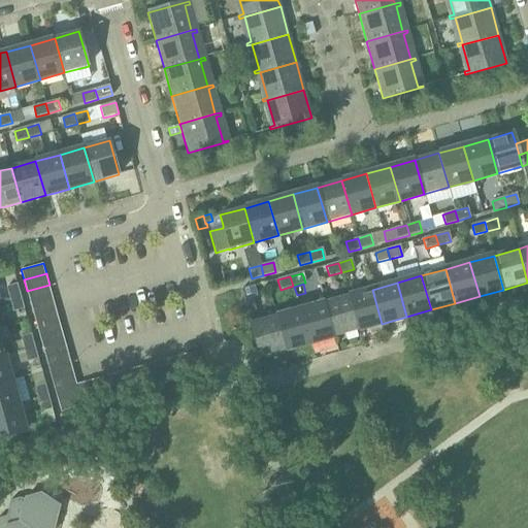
[(7,288),(10,300),(21,297),(18,285),(7,288)]
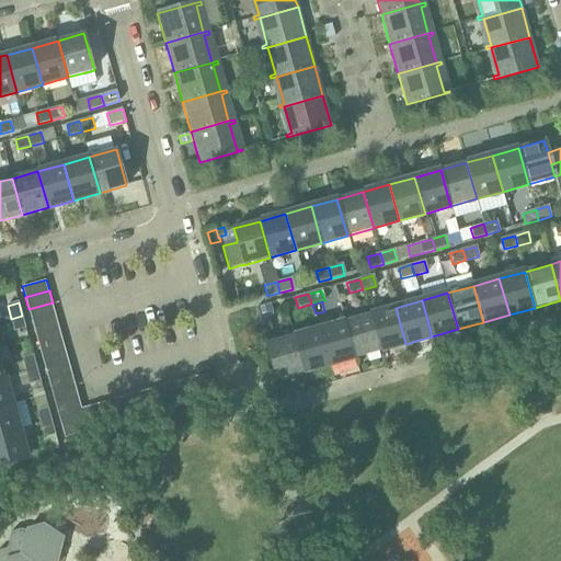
[(32,321),(56,315),(53,302),(29,309),(32,321)]
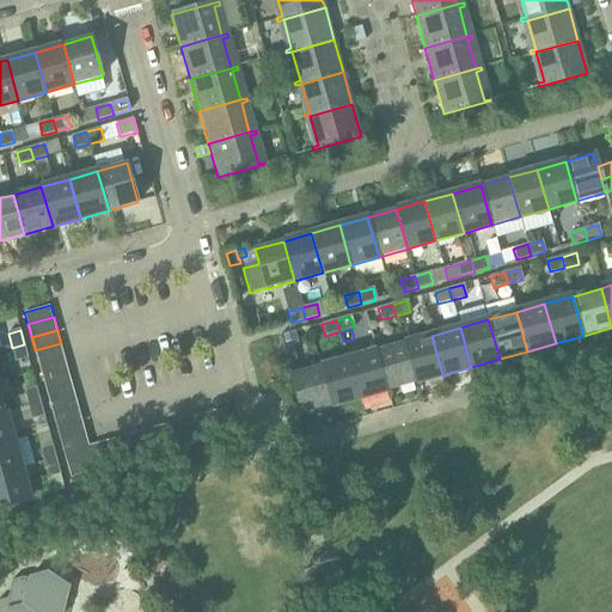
[(293,332),(280,336),(283,348),(297,343),(293,332)]
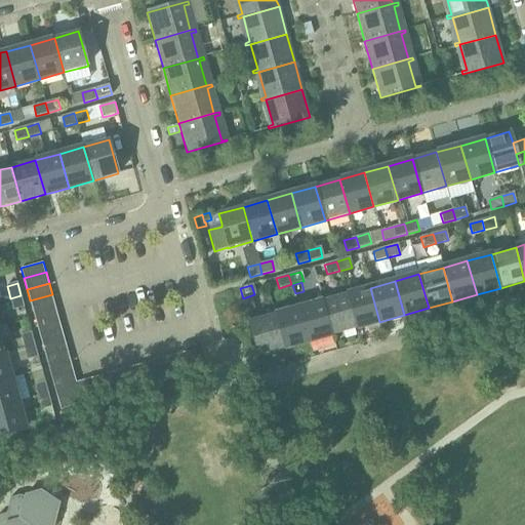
[(356,328),(379,322),(370,288),(346,294),(356,328)]
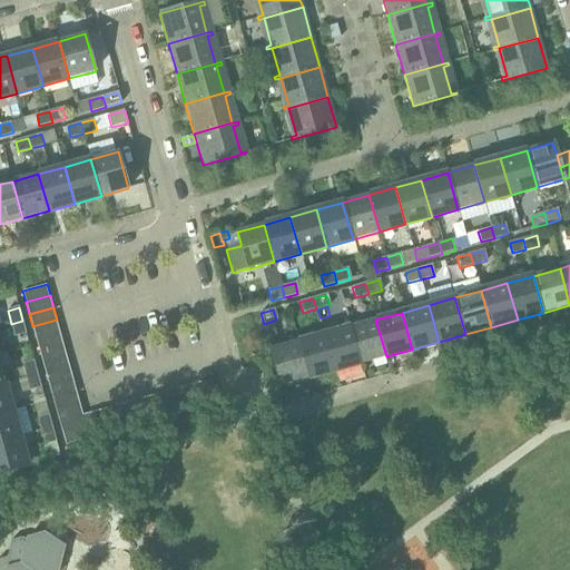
[(60,332),(57,320),(32,326),(36,338),(60,332)]
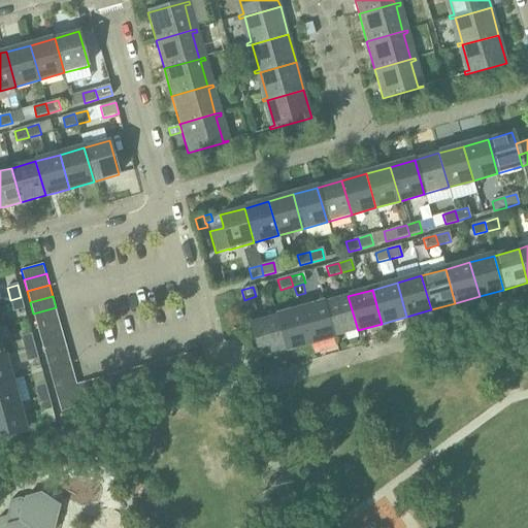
[(358,330),(348,296),(324,303),(333,337),(358,330)]
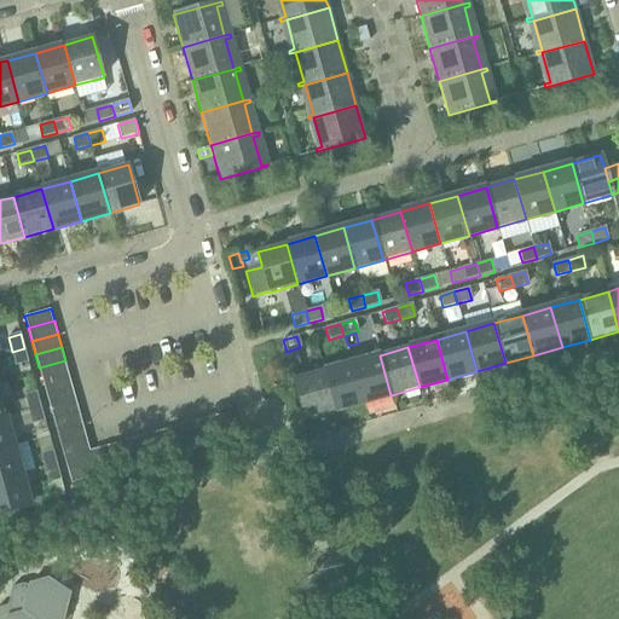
[(16,366),(28,363),(24,348),(12,352),(16,366)]
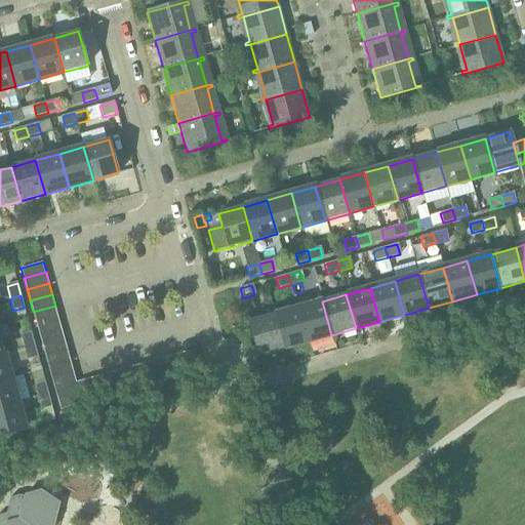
[(308,342),(331,335),(322,301),(297,308),(308,342)]
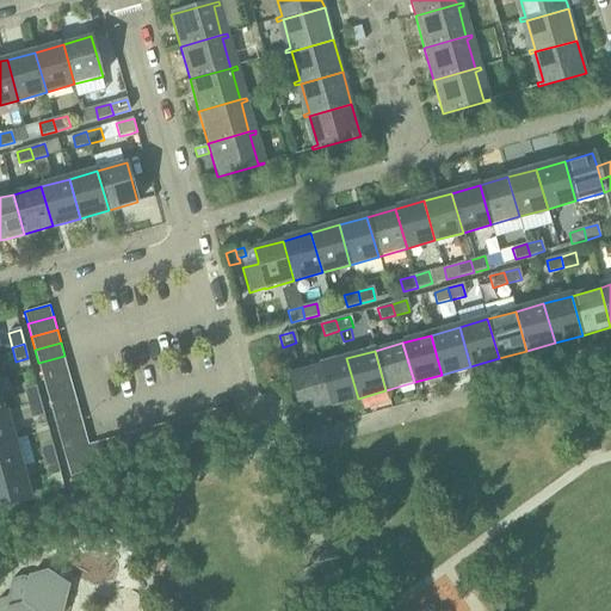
[(42,375),(68,369),(65,356),(38,363),(42,375)]
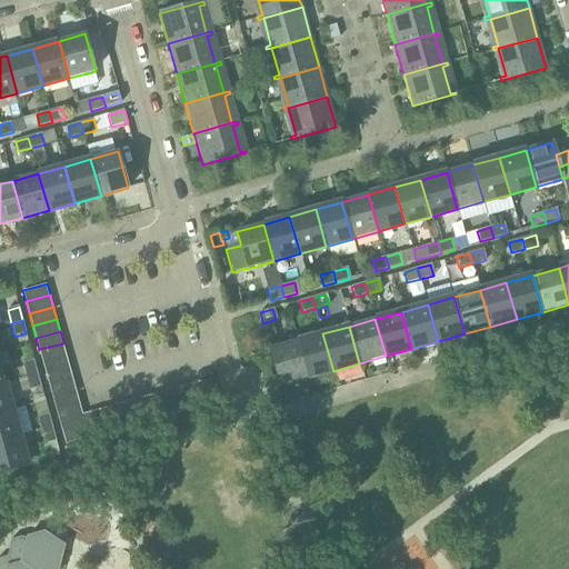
[(333,371),(322,333),(297,341),(307,378),(333,371)]
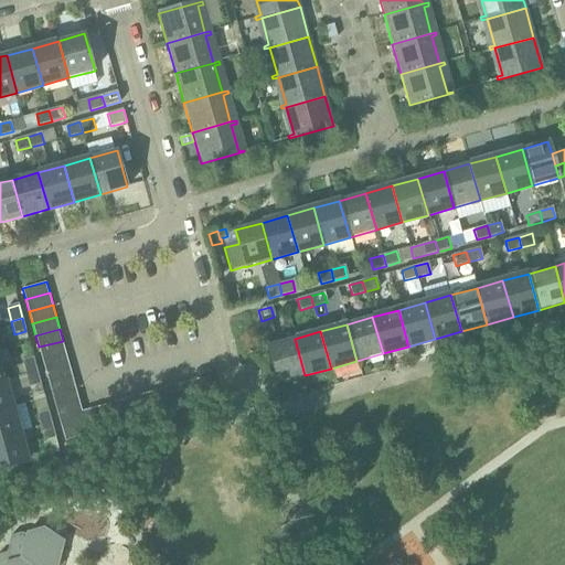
[(278,383),(305,375),(295,339),(268,347),(278,383)]
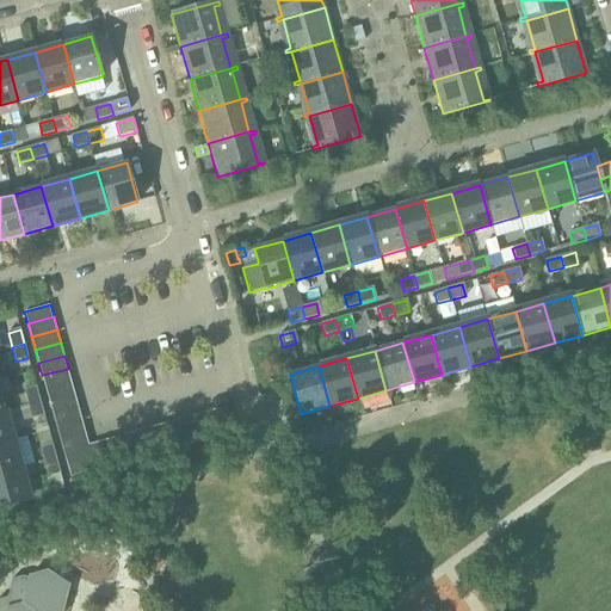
[(72,381),(68,369),(42,375),(45,388),(72,381)]
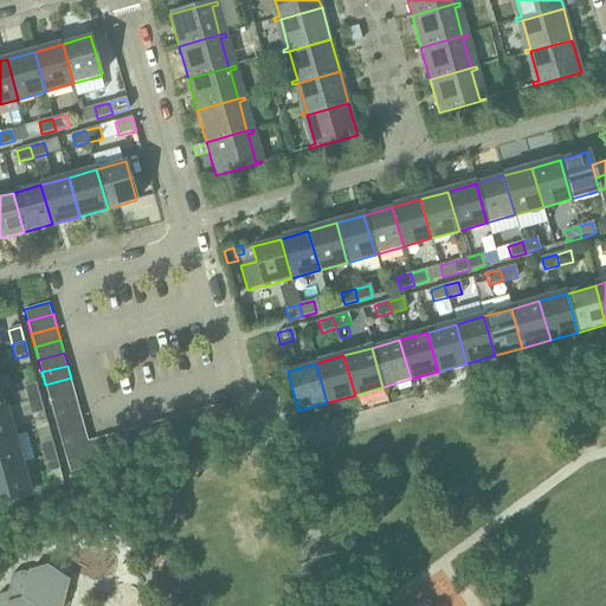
[(49,398),(75,391),(71,378),(45,385),(49,398)]
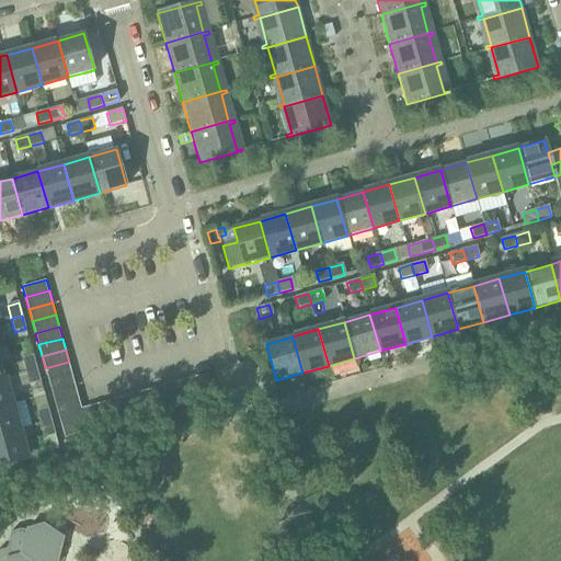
[(22,358),(26,371),(37,369),(33,356),(22,358)]
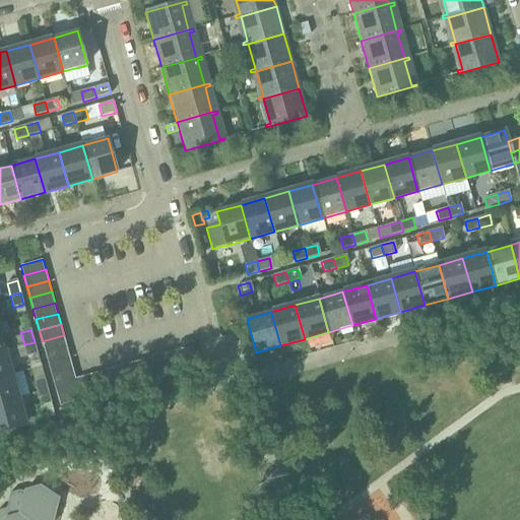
[(67,346),(64,335),(42,341),(45,352),(67,346)]
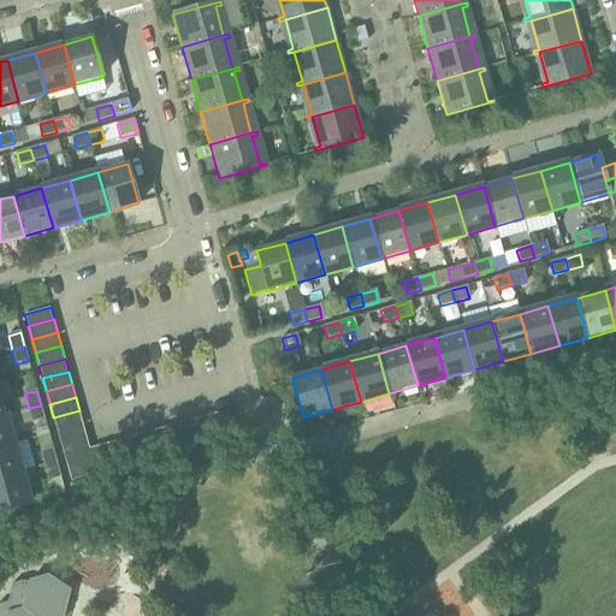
[(33,422),(45,419),(41,406),(29,408),(33,422)]
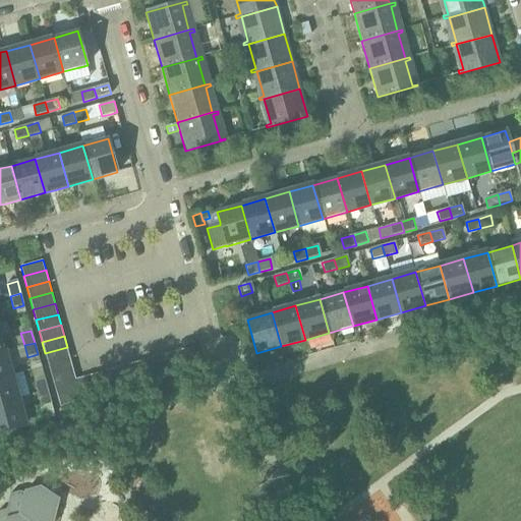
[(48,364),(70,358),(67,347),(45,353),(48,364)]
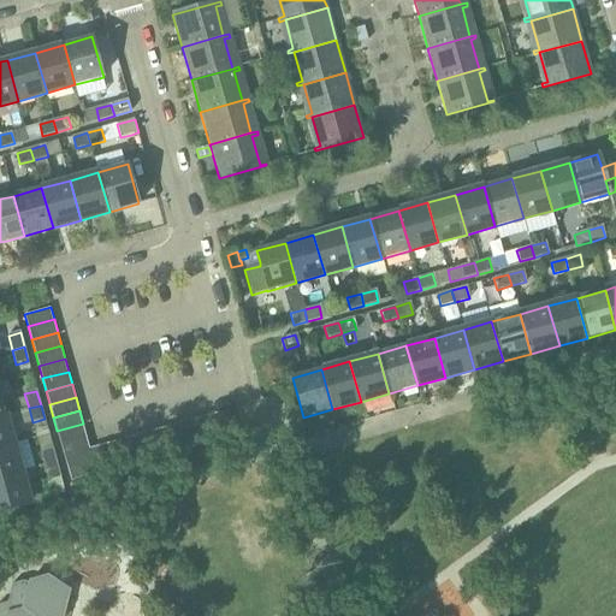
[(0,448),(13,444),(5,415),(0,415),(0,448)]
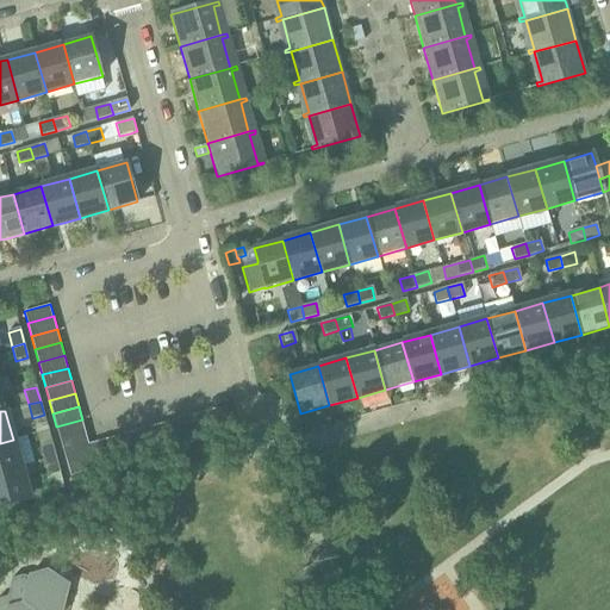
[(86,431),(82,419),(56,427),(60,439),(86,431)]
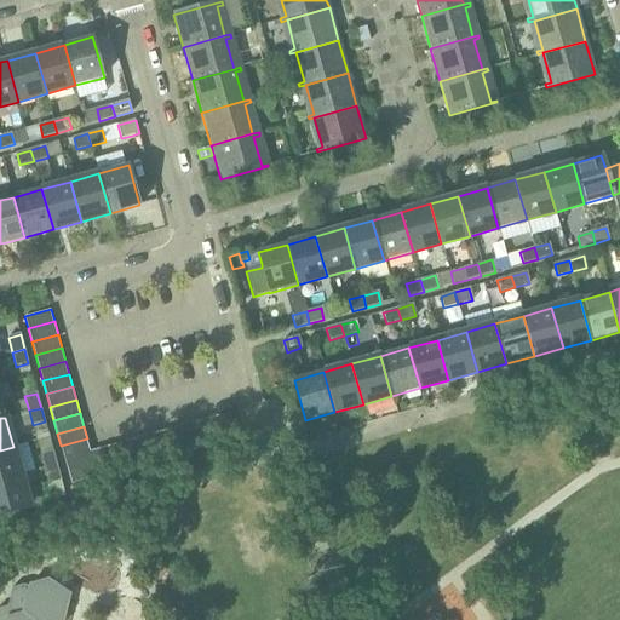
[(72,484),(97,477),(91,452),(87,438),(61,446),(72,484)]
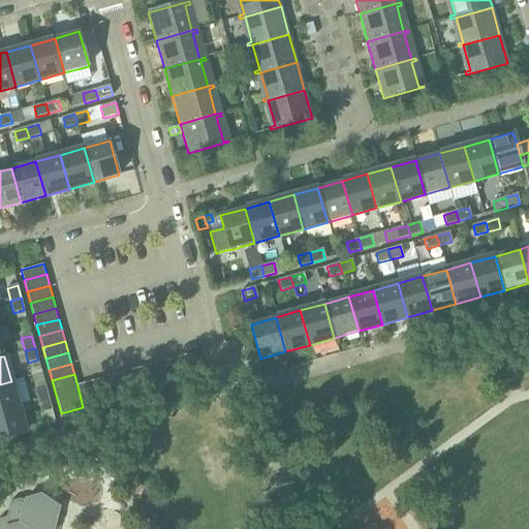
[(117,398),(111,376),(99,379),(105,401),(117,398)]
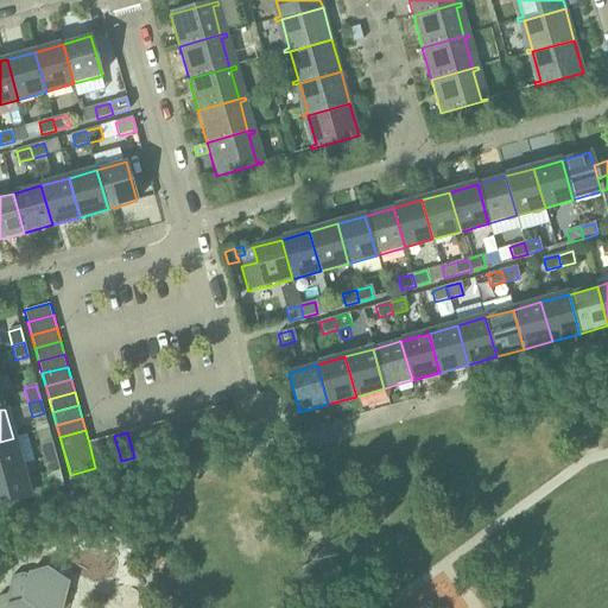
[(108,464),(121,461),(114,436),(101,439),(108,464)]
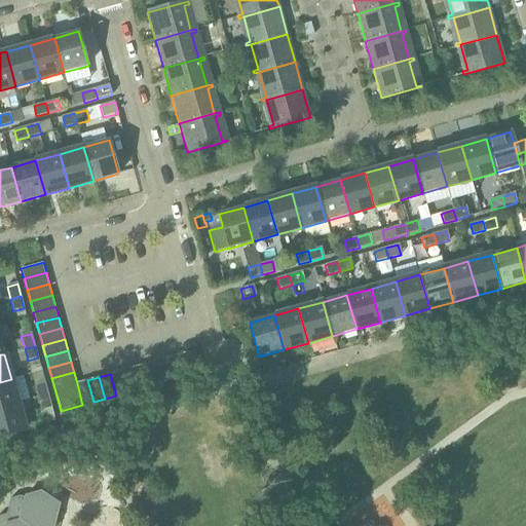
[(0,382),(0,409),(19,404),(11,379),(0,382)]
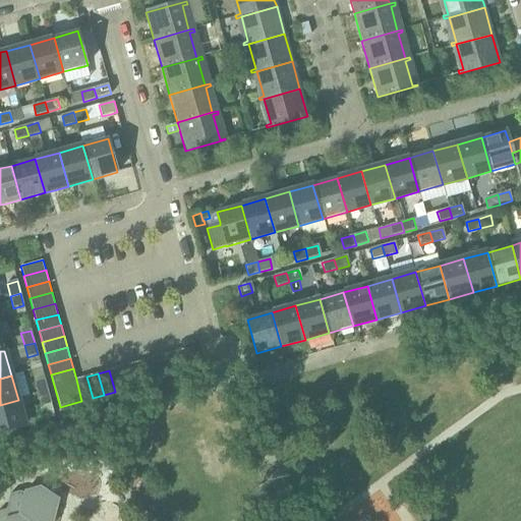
[(93,398),(87,377),(76,380),(81,401),(93,398)]
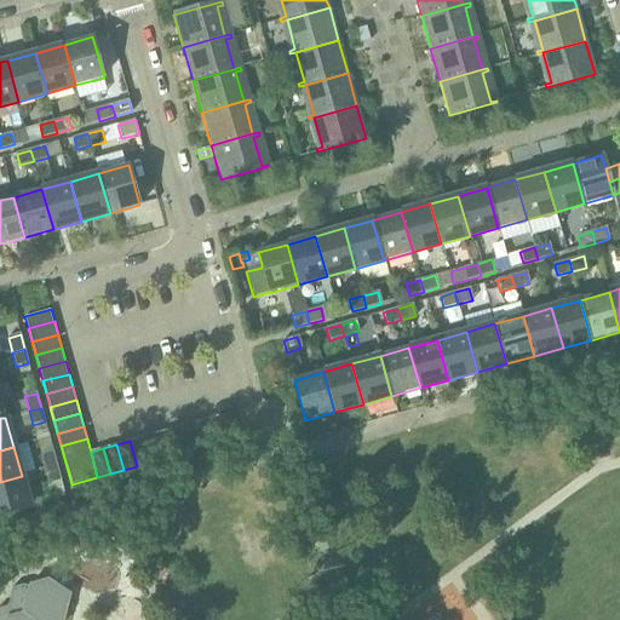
[(41,455),(45,470),(57,466),(53,453),(41,455)]
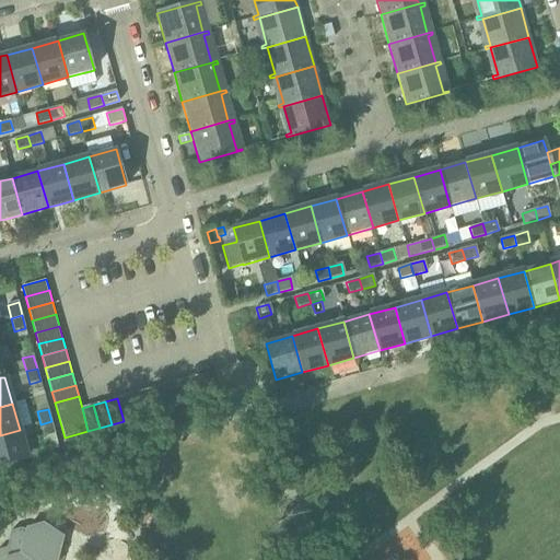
[(44,438),(55,434),(51,421),(41,424),(44,438)]
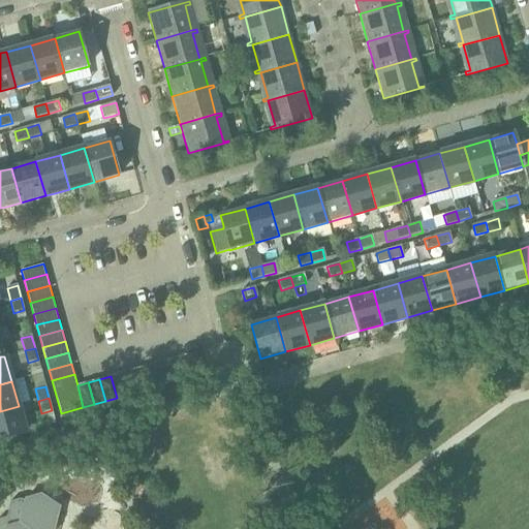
[(0,439),(26,433),(25,432),(19,406),(0,411),(0,439)]
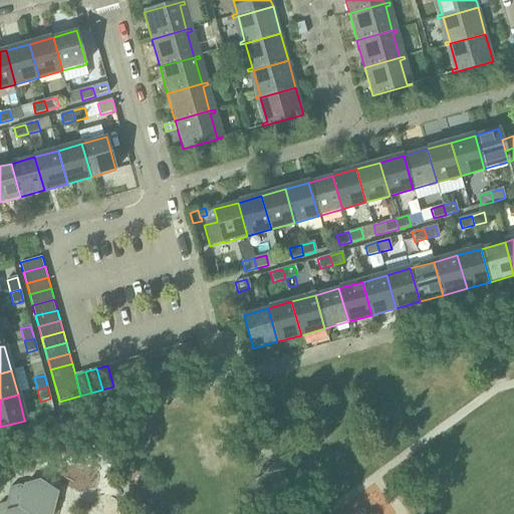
[(0,513),(52,513),(58,494),(39,481),(37,482),(25,485),(24,487),(19,486),(10,488),(7,503),(0,505),(0,513)]
